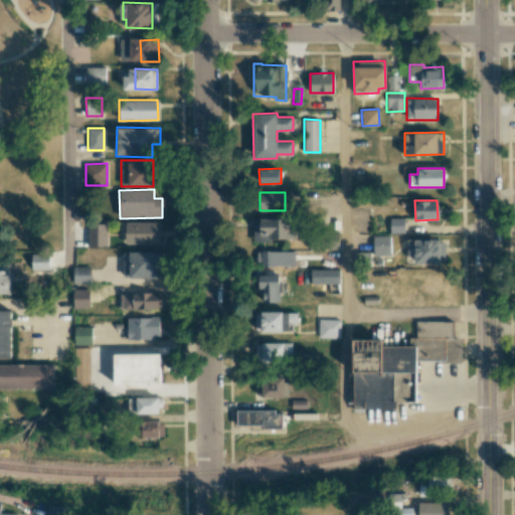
[(403,217),(389,218),(389,232),(404,232),(403,217)]
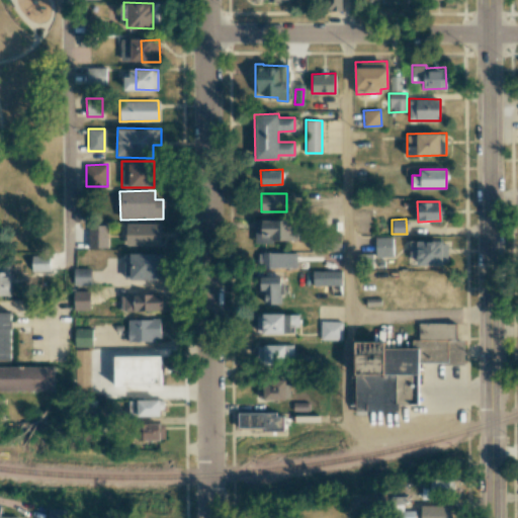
[(297,241),(297,229),(290,230),(289,220),(255,221),(255,242),(297,241)]
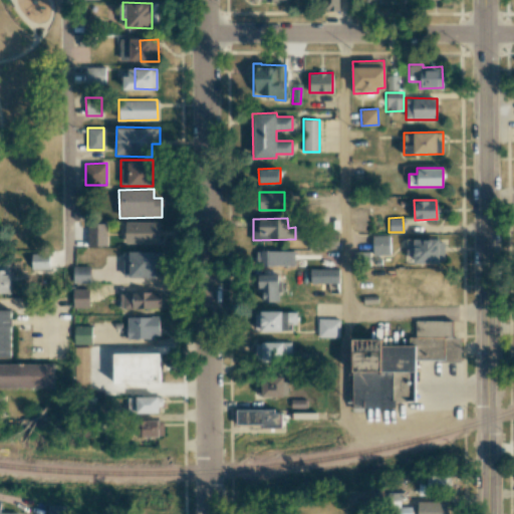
[(161,223),(122,222),(121,243),(160,243),(161,223)]
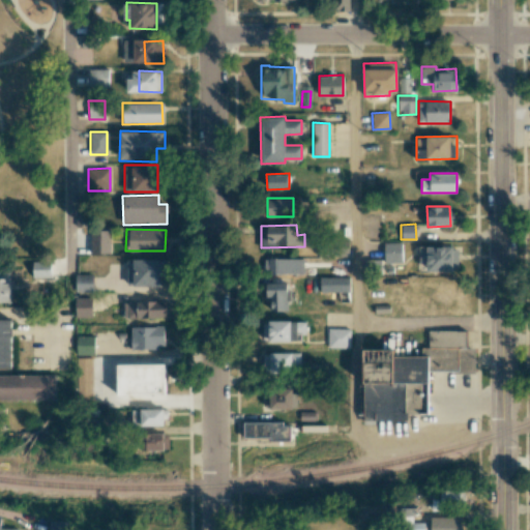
[(402,263),(402,242),(383,242),(384,263),(402,263)]
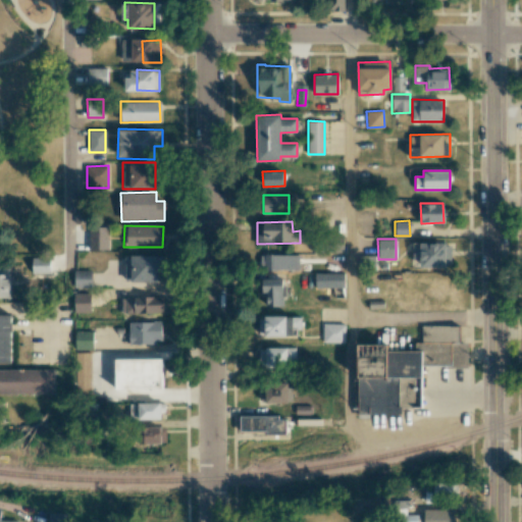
[(420,267),(452,266),(452,243),(420,243),(420,248),(412,248),(412,259),(420,259),(420,267)]
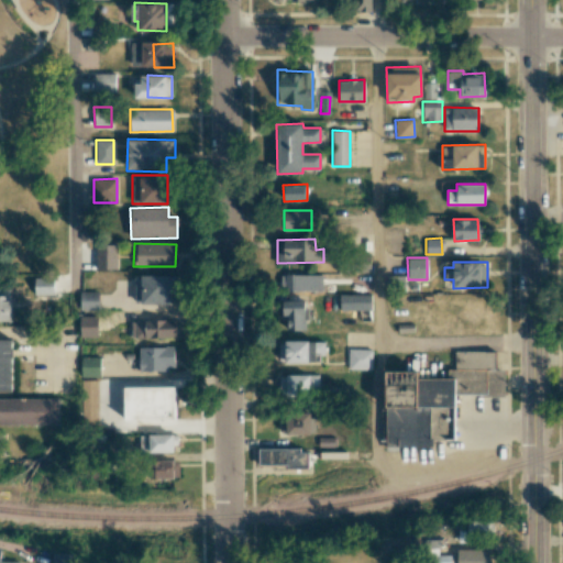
[(322,291),(323,274),(278,274),(277,290),(322,291)]
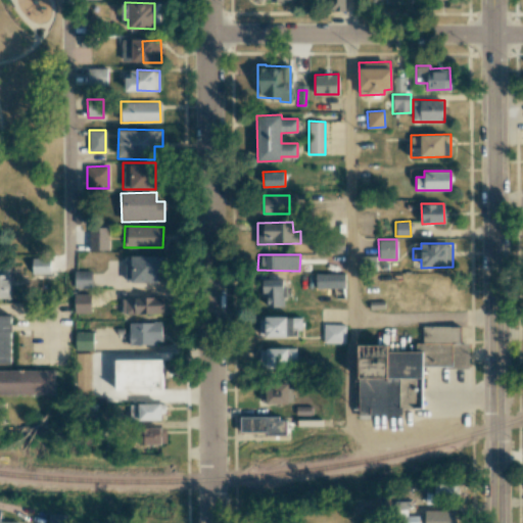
[(126,255),(125,281),(162,282),(162,255),(126,255)]
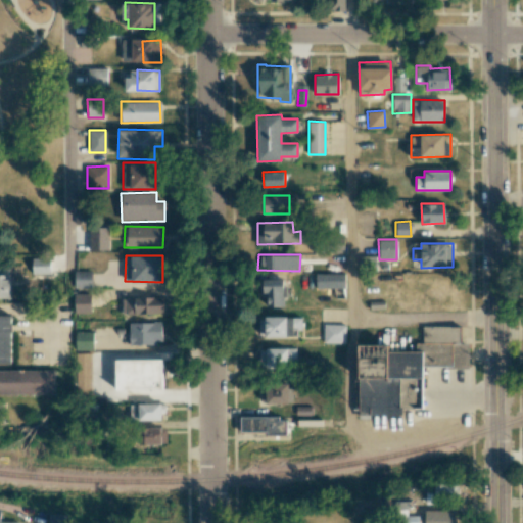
[(32,257),(33,274),(50,273),(49,257),(32,257)]
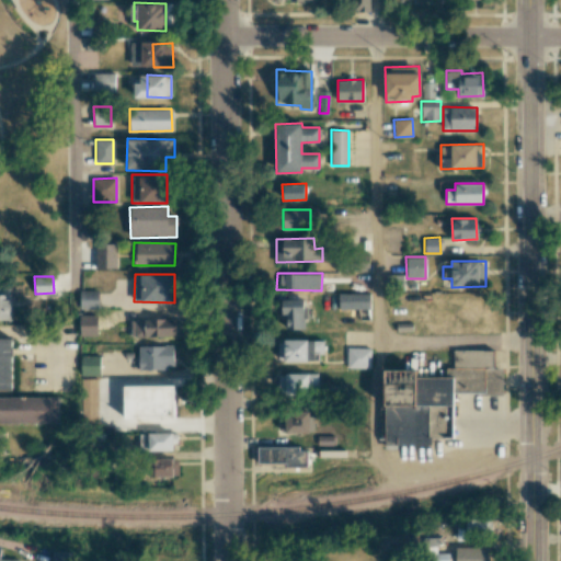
[(0,319),(10,320),(10,289),(0,288),(0,319)]
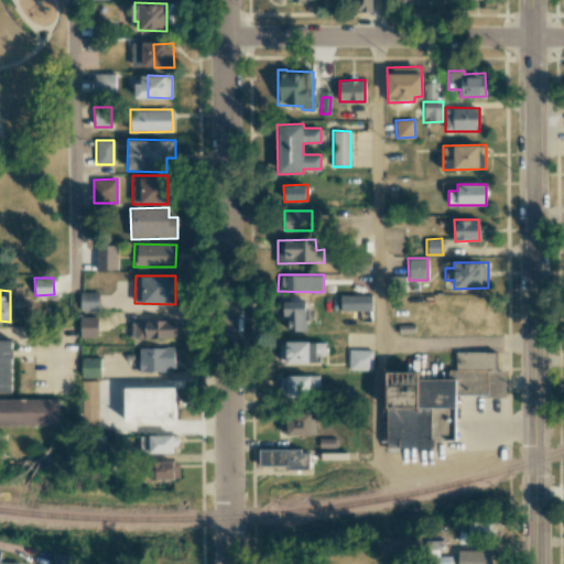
[(98,292),(79,292),(80,311),(99,311),(98,292)]
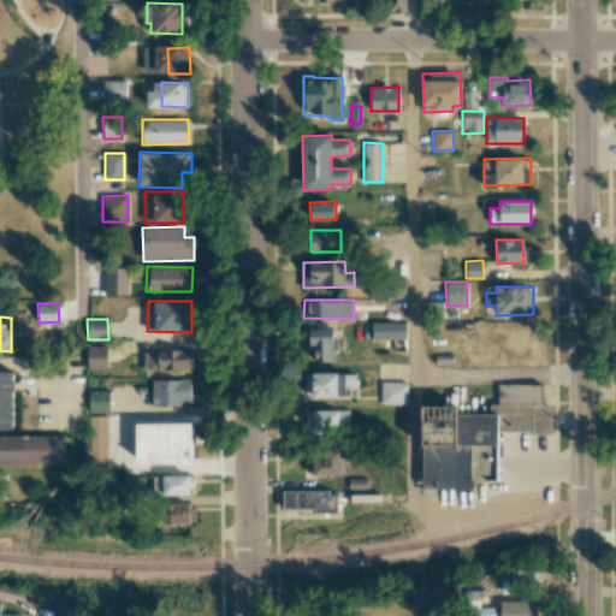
[(406,321),(372,323),(372,341),(395,341),(395,351),(407,350),(406,321)]
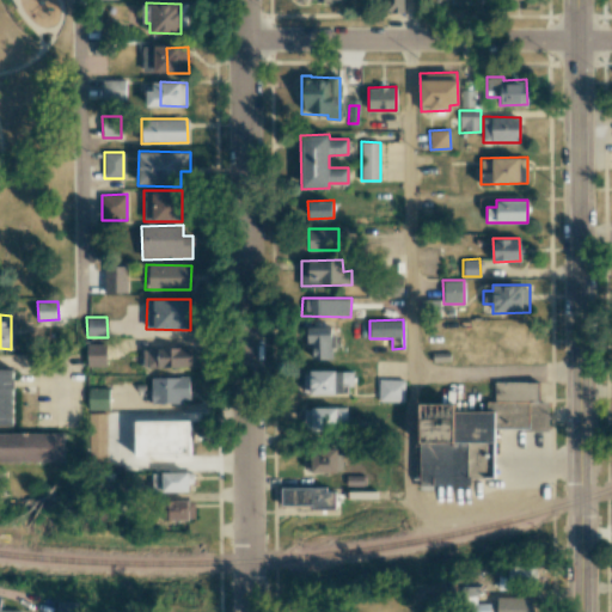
[(307,347),(312,347),(312,359),(332,359),(332,326),(307,326),(307,347)]
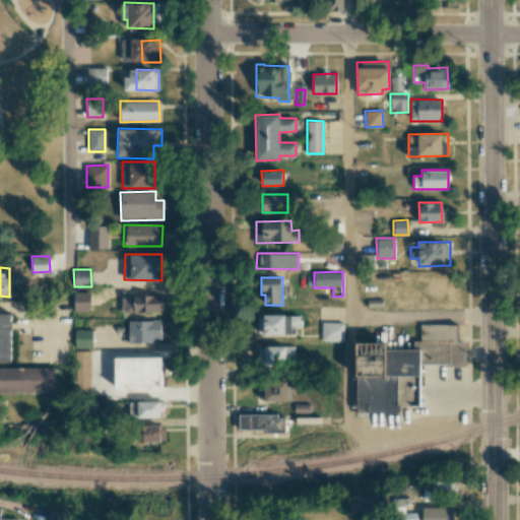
[(90,291),(74,291),(75,311),(90,311),(90,291)]
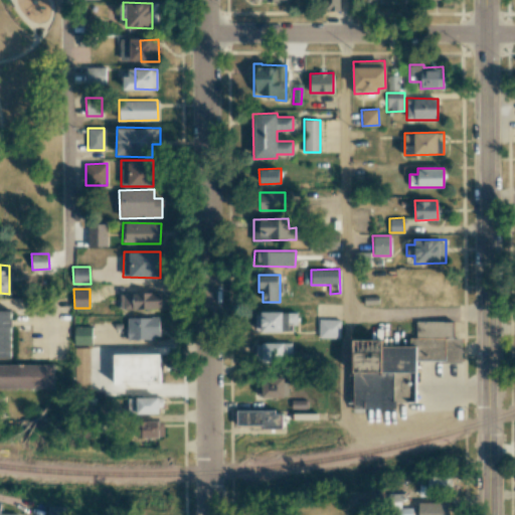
[(120,293),(121,310),(161,309),(161,293),(120,293)]
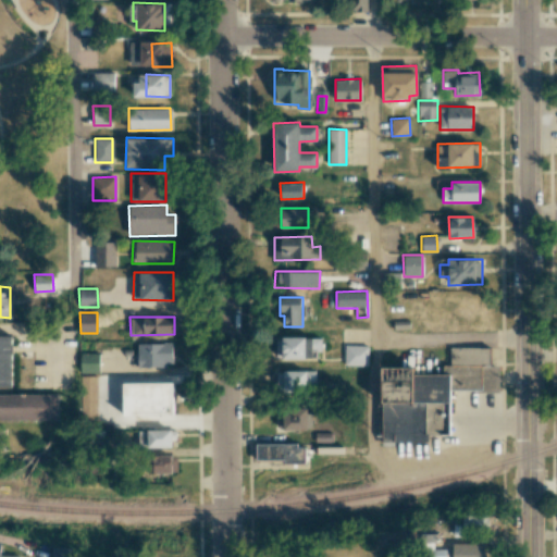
[(0,386),(12,386),(11,335),(0,335),(0,386)]
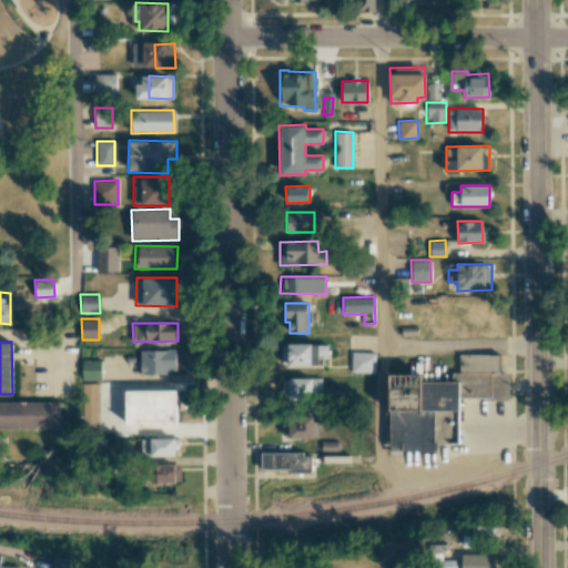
[(281,344),(281,366),(325,366),(325,344),(281,344)]
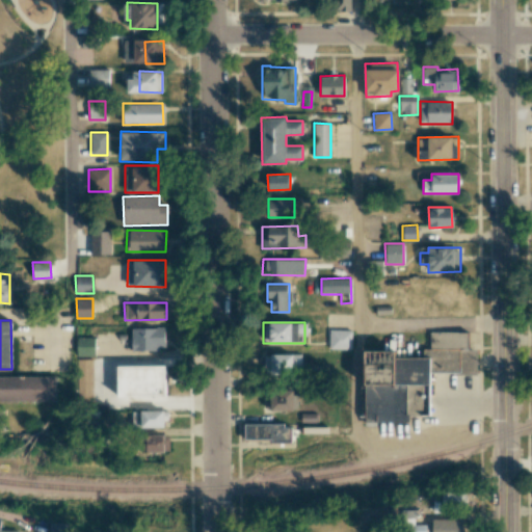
[(131,350),(164,350),(164,327),(131,327),(131,350)]
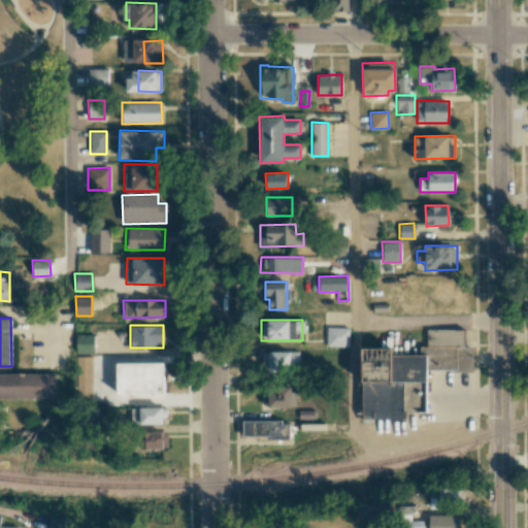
[(349,347),(349,328),(327,327),(326,347),(349,347)]
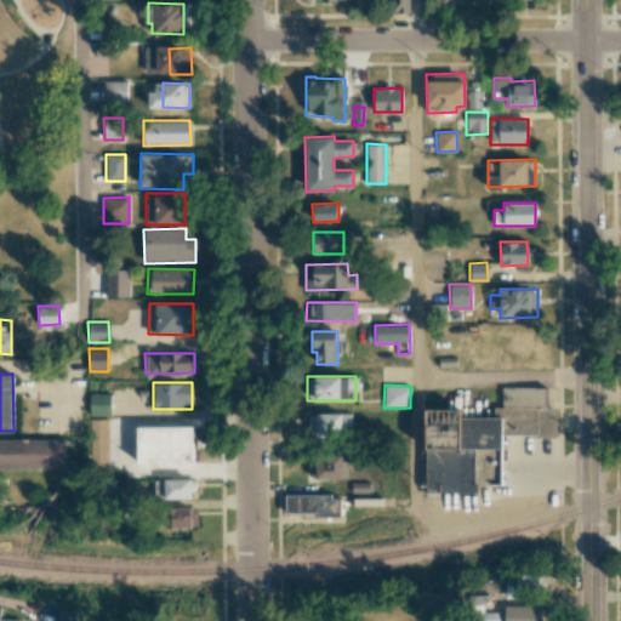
[(426,493),(477,493),(477,485),(501,485),(501,436),(556,436),(556,408),(546,408),(546,387),(501,387),(501,408),(493,408),(493,417),(461,417),(461,410),(426,410),(426,493)]
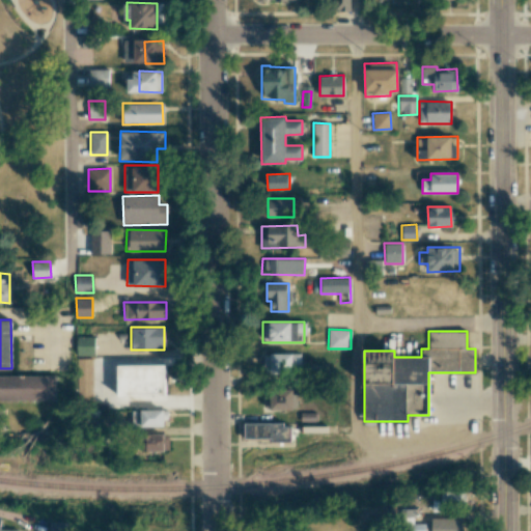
[(94,336),(77,336),(77,355),(94,355),(94,336)]
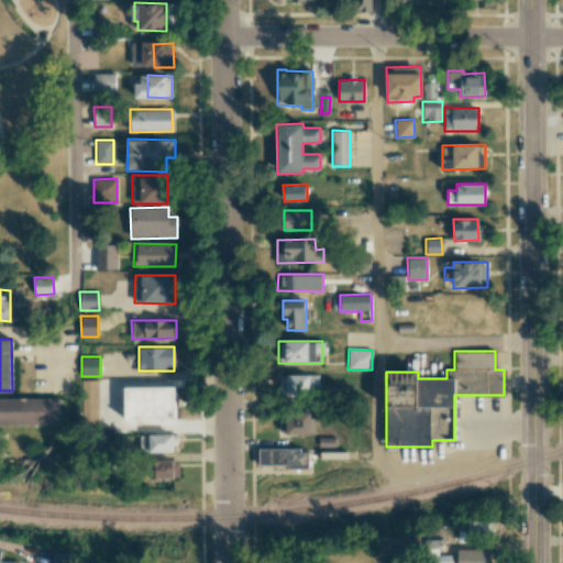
[(319,388),(319,375),(280,376),(280,396),(310,395),(310,388),(319,388)]
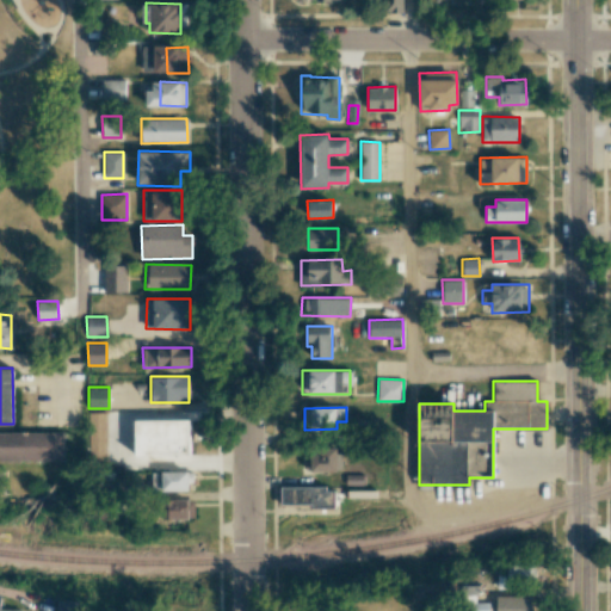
[(105,412),(88,413),(90,460),(106,458),(105,412)]
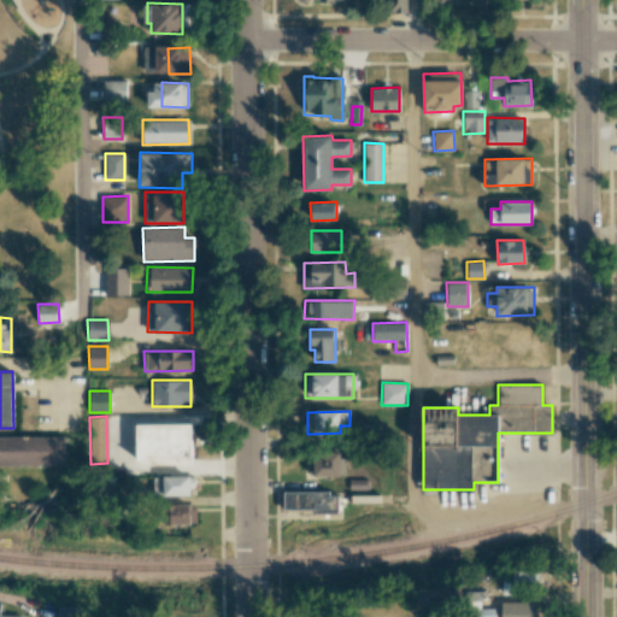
[(135,424),(136,459),(192,459),(192,423),(135,424)]
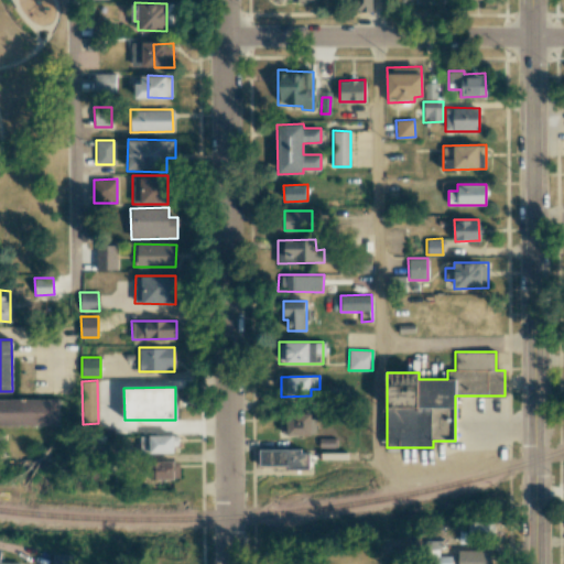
[(0,399),(0,425),(58,425),(58,398),(0,399)]
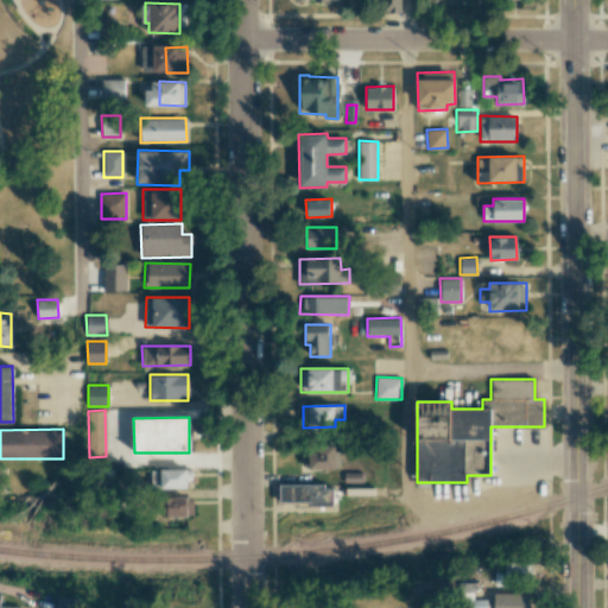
[(335,444),(303,445),(303,468),(335,468),(335,444)]
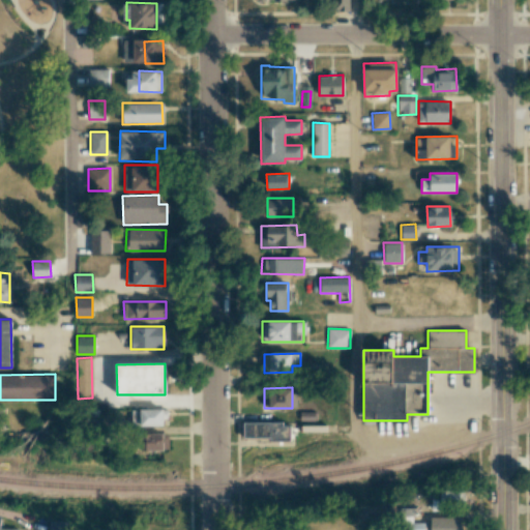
[(140,408),(140,425),(167,425),(167,409),(140,408)]
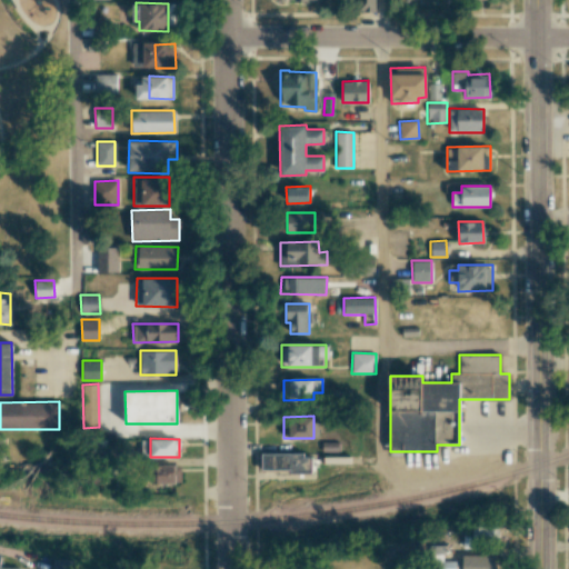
[(312,455),(261,453),(260,471),(311,472),(312,455)]
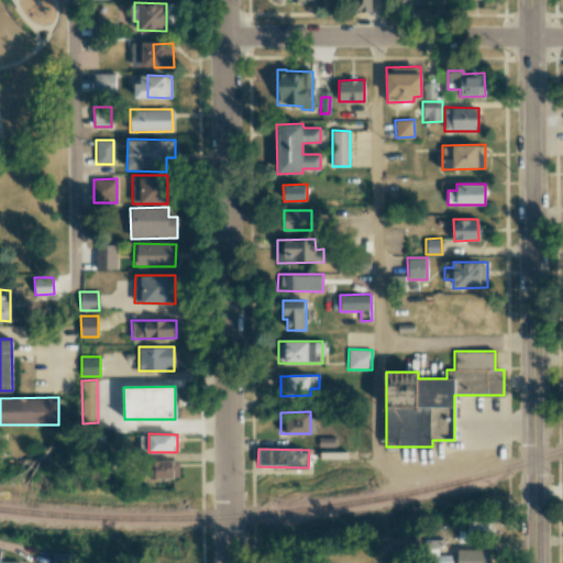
[(153,461),(153,478),(179,478),(179,461),(153,461)]
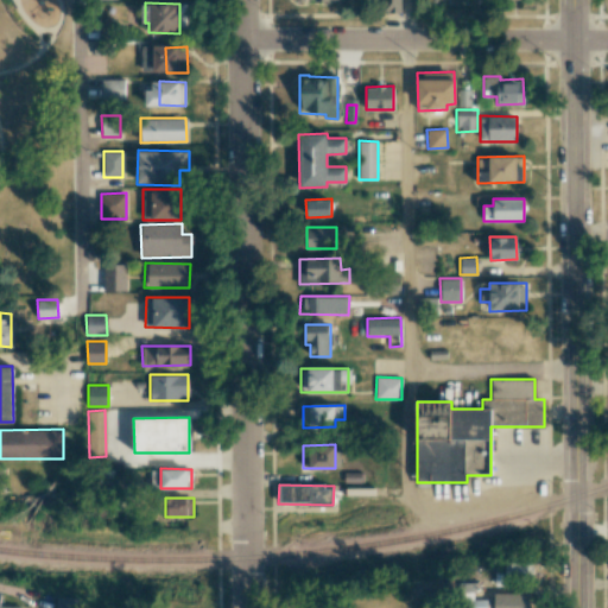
[(494,583),(527,584),(527,562),(505,561),(504,568),(495,568),(494,583)]
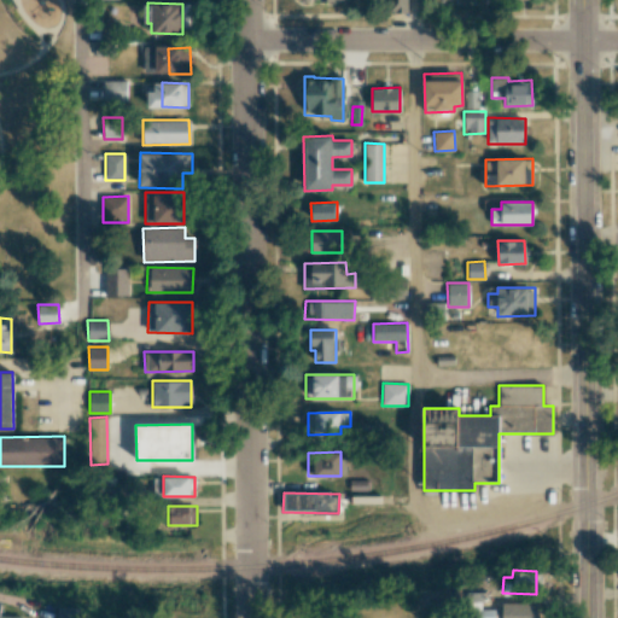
[(0,617),(21,617),(22,617),(0,616),(0,601),(0,600),(0,617)]
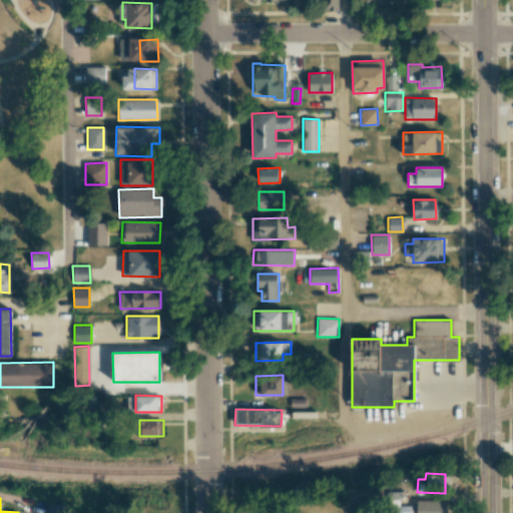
[(416,501),(416,512),(445,512),(445,500),(416,501)]
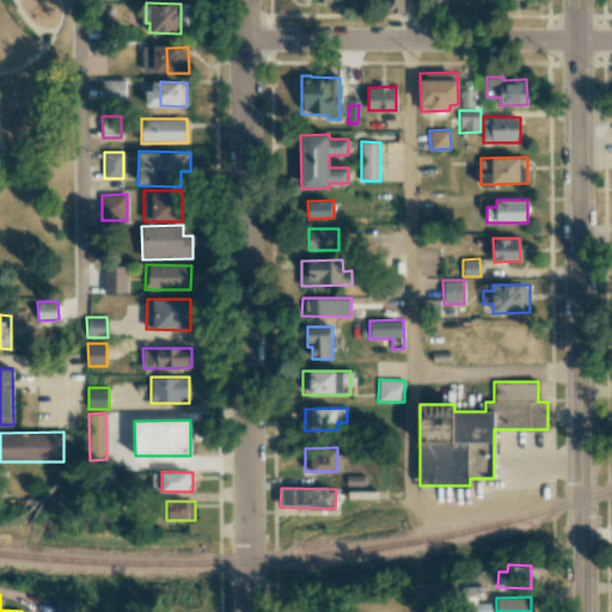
[(56,611),(78,611),(79,601),(56,601),(56,611)]
